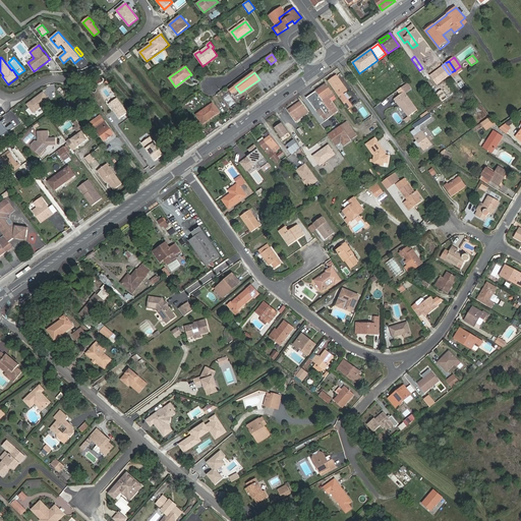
[(348,90),(338,74),(330,80),(350,108),(353,106),(344,93),(348,90)]
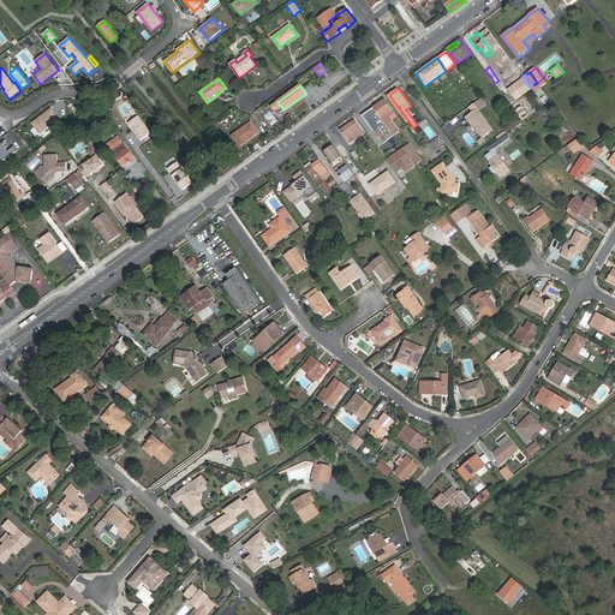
[(115,103),(124,113),(129,108),(121,99),(115,103)]
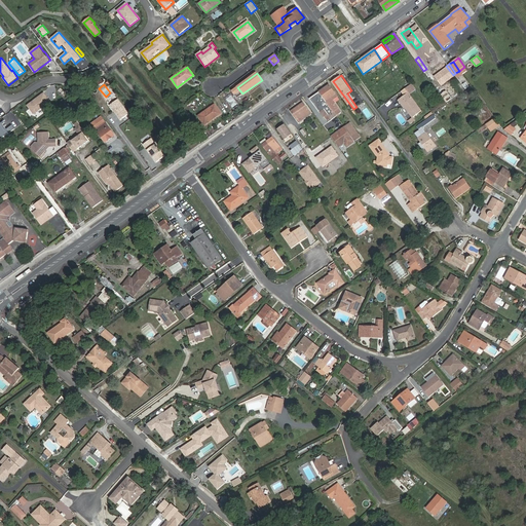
[(457,96),(448,84),(444,87),(452,100),(457,96)]
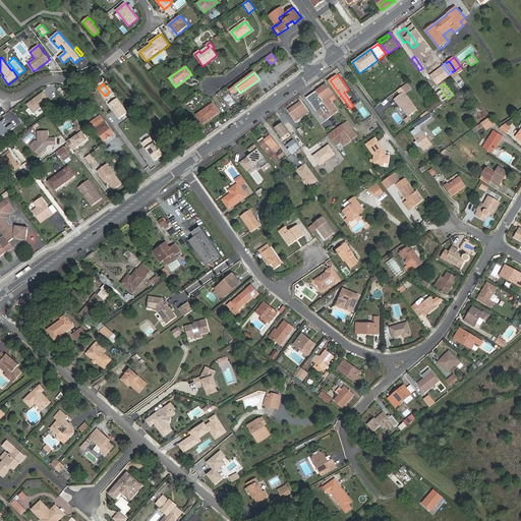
[(331,100),(335,97),(326,84),(316,91),(334,114),(338,111),(331,100)]
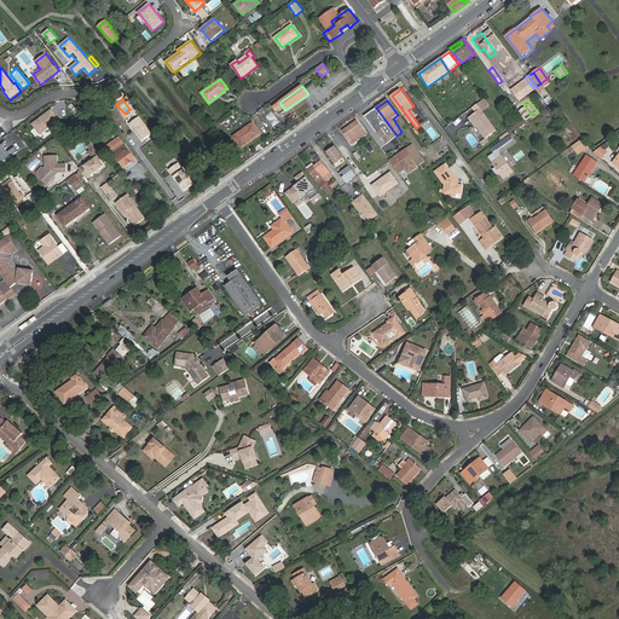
[(273,106),(279,114),(284,110),(278,103),(273,106)]
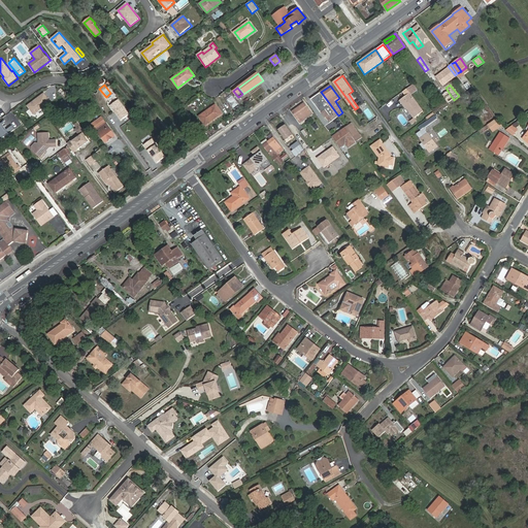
[(454,100),(446,88),(439,91),(449,104),(454,100)]
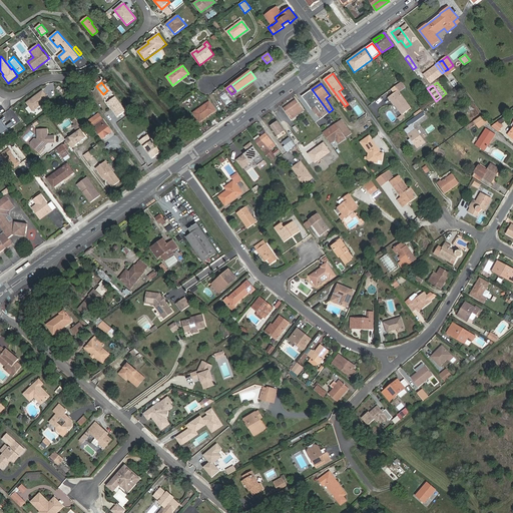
[(99,97),(103,94),(96,86),(92,90),(99,97)]
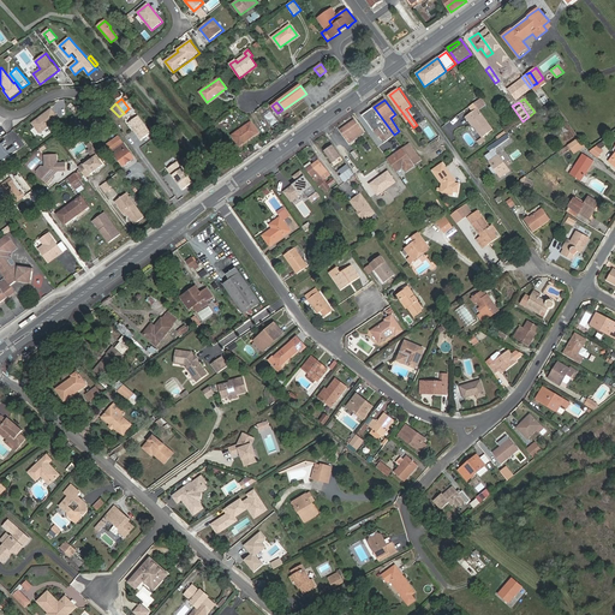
[(396,138),(394,135),(374,107),(363,114),(378,137),(380,136),(383,133),(387,139),(390,143),(396,138)]
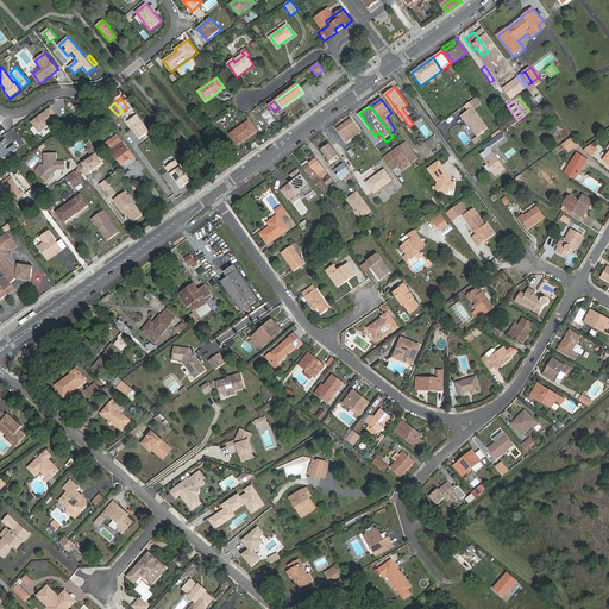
[(479,135),(490,127),(475,106),(463,115),(466,120),(468,119),(470,121),(479,135)]
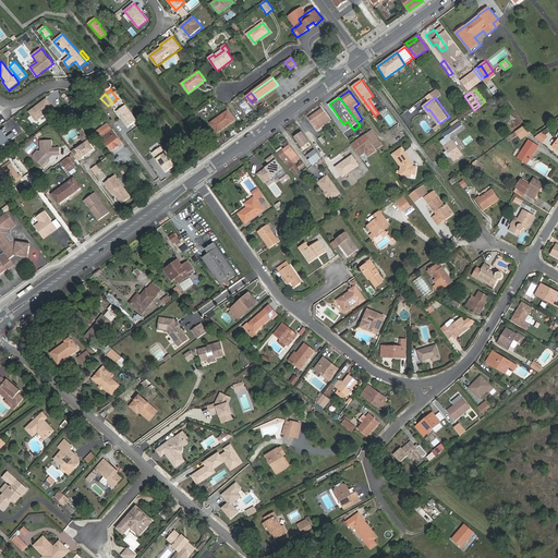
[(48,98),(28,112),(36,122),(56,108),(48,98)]
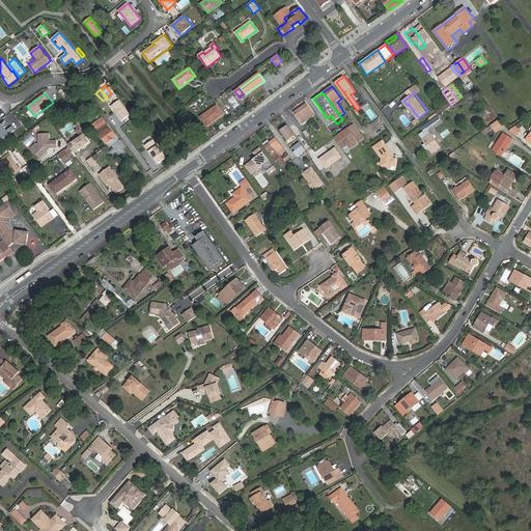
[(120,99),(110,105),(121,120),(131,114),(120,99)]
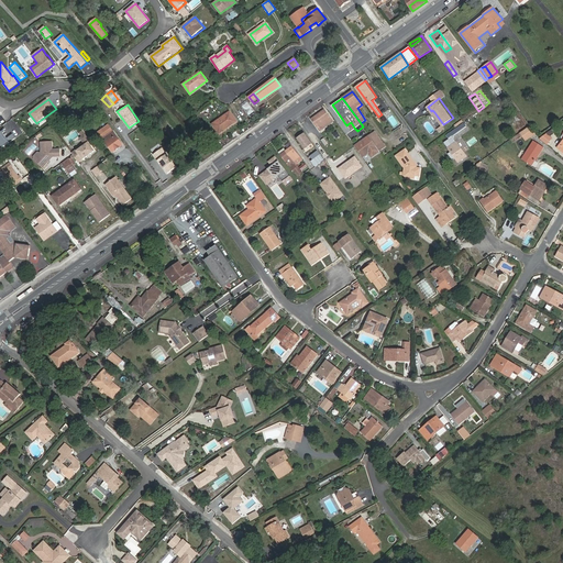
[(333,122),(326,110),(311,120),(318,129),(323,125),(326,129),(333,122)]
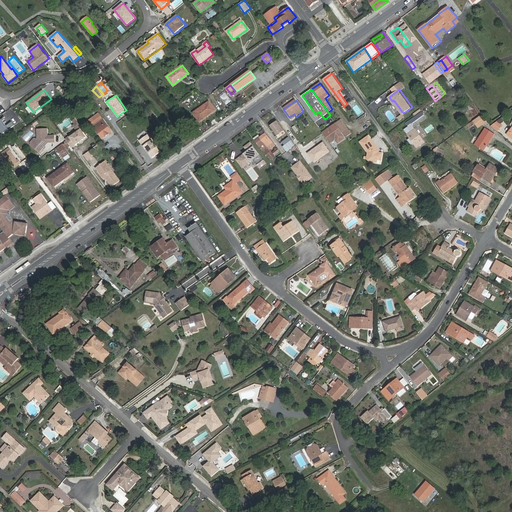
[(209,102),(193,113),(199,121),(215,110),(209,102)]
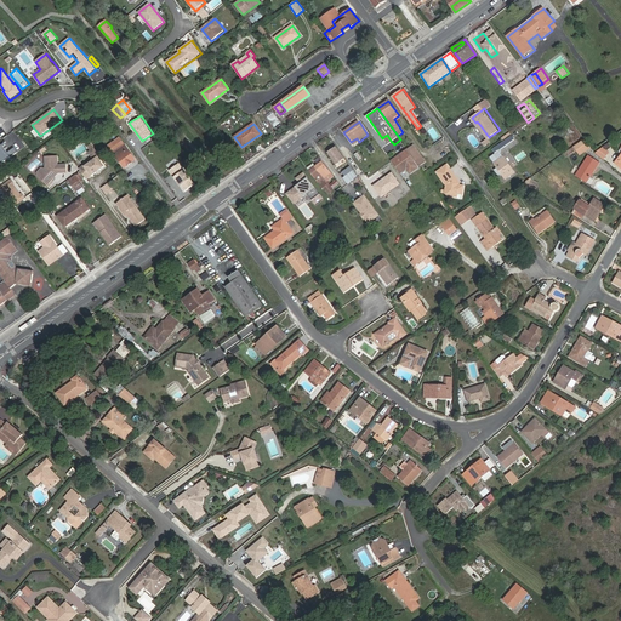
[(16,131),(9,136),(18,151),(26,146),(16,131)]
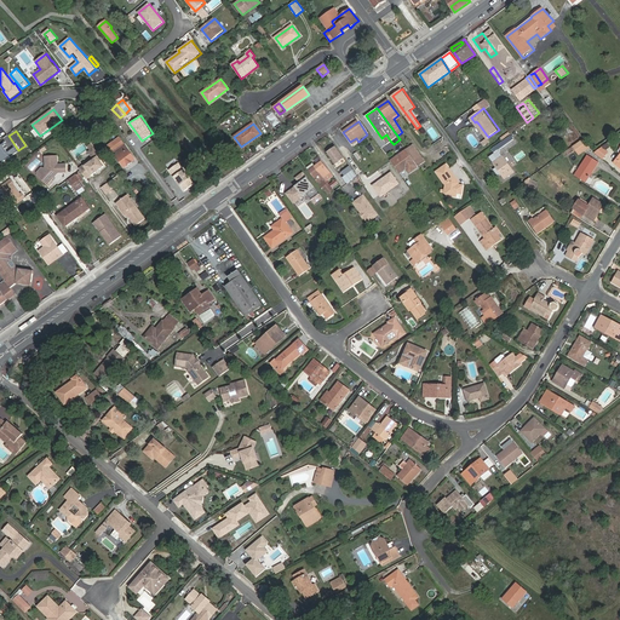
[(520,148),(511,136),(491,150),(493,153),(510,142),(517,150),(520,148)]
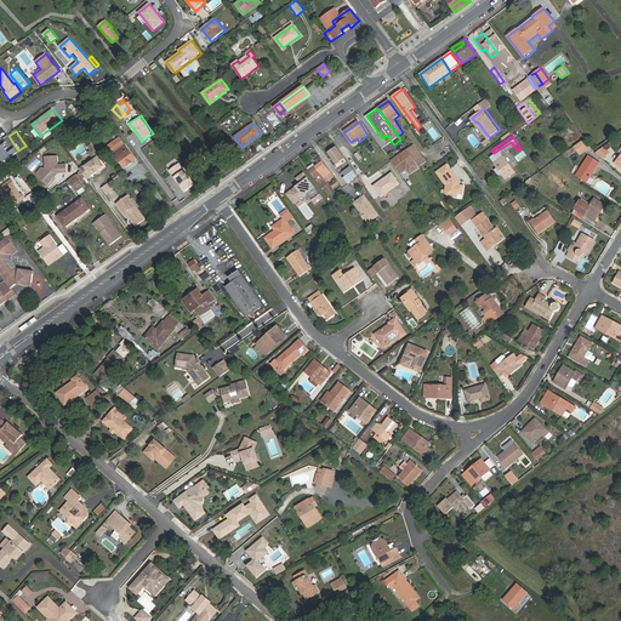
[(591,148),(585,140),(570,149),(574,154),(577,152),(581,155),(591,148)]
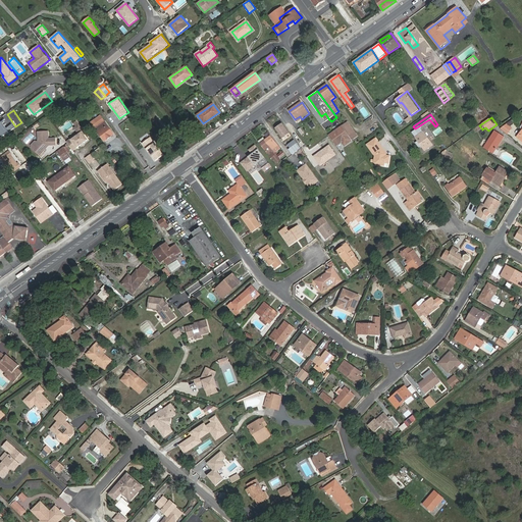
[(101,123),(95,127),(105,141),(114,134),(103,120),(100,122),(101,123)]
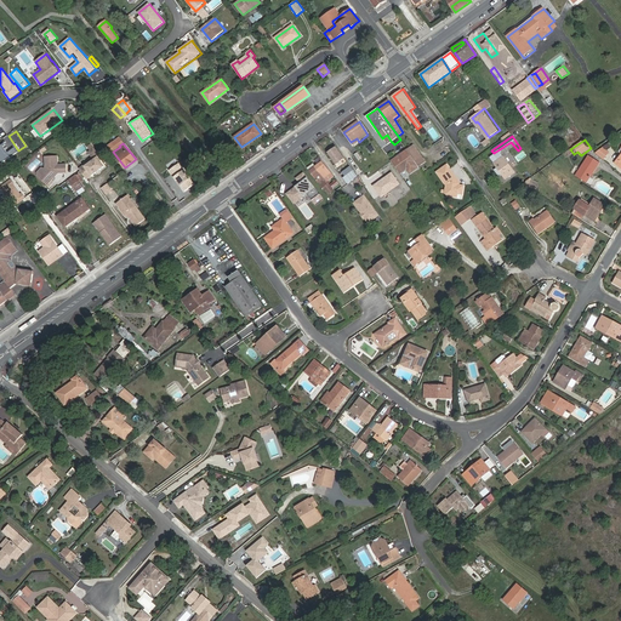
[(91,144),(87,147),(91,151),(89,152),(93,158),(84,165),(84,164),(78,167),(86,178),(91,176),(104,166),(97,157),(100,155),(91,144)]
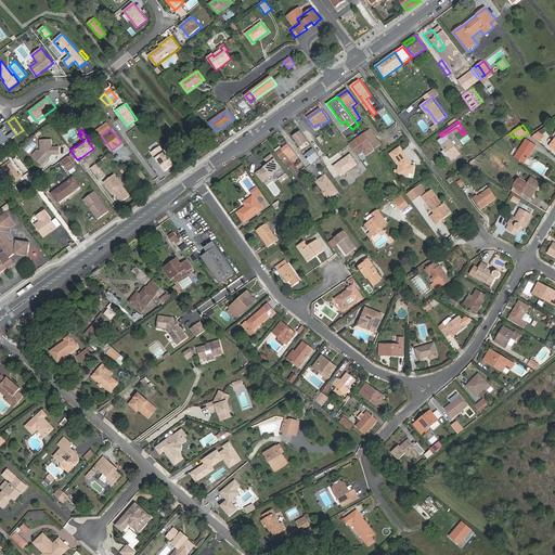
[(370,142),(376,138),(370,129),(363,133),(370,142)]
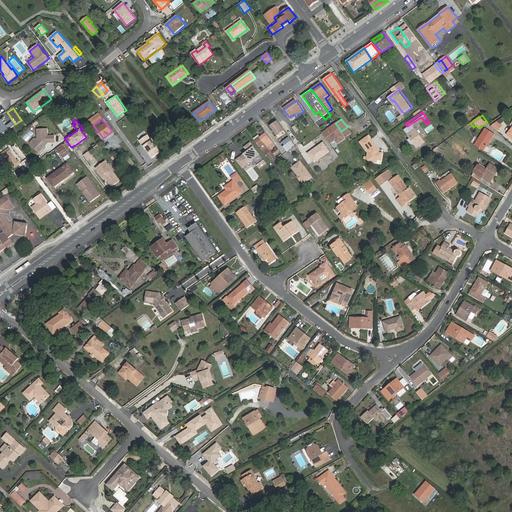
[(14,125),(12,122),(7,126),(2,120),(0,121),(0,134),(1,136),(10,129),(14,125)]
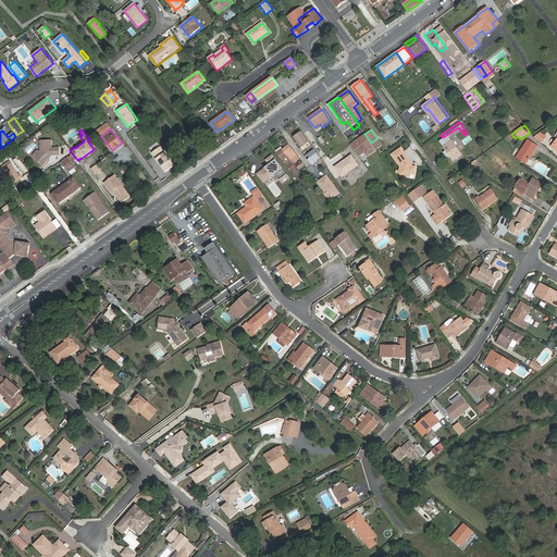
[(302,133),(296,137),(305,149),(311,145),(307,137),(302,133)]
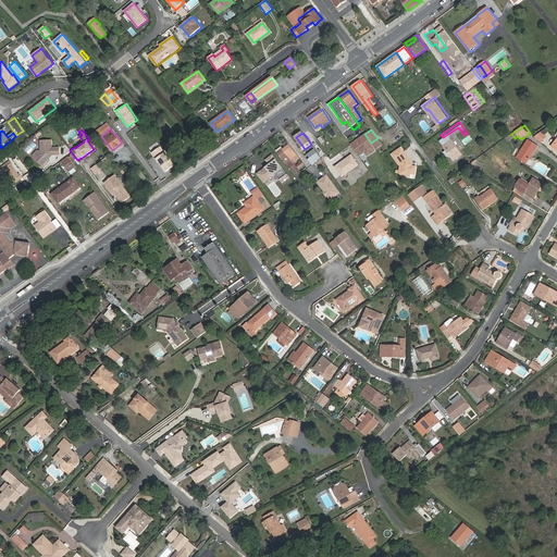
[(375,149),(371,143),(364,134),(350,144),(360,157),(364,152),(368,157),(376,150),(375,149)]
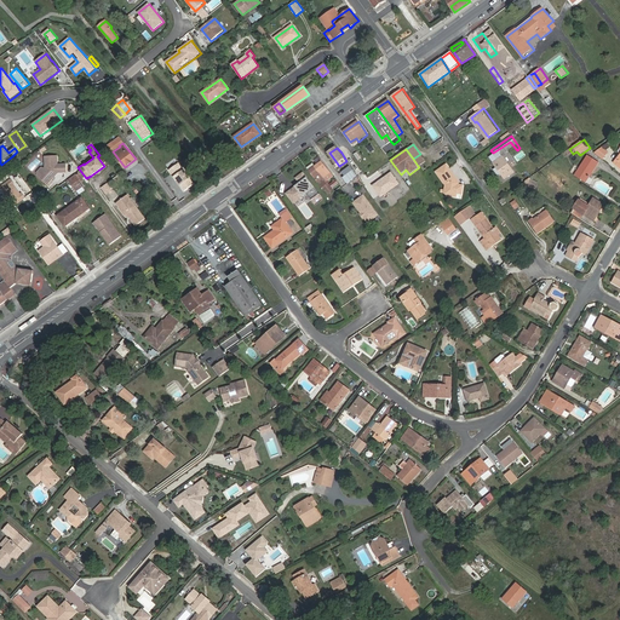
[(418,166),(425,161),(420,154),(413,159),(418,166)]
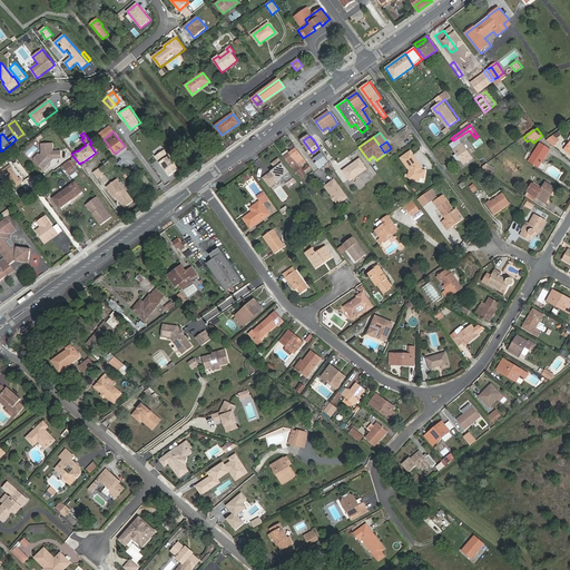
[(52,143),(40,143),(41,154),(35,161),(42,169),(48,163),(48,159),(50,158),(61,157),(60,150),(52,150),(52,143)]
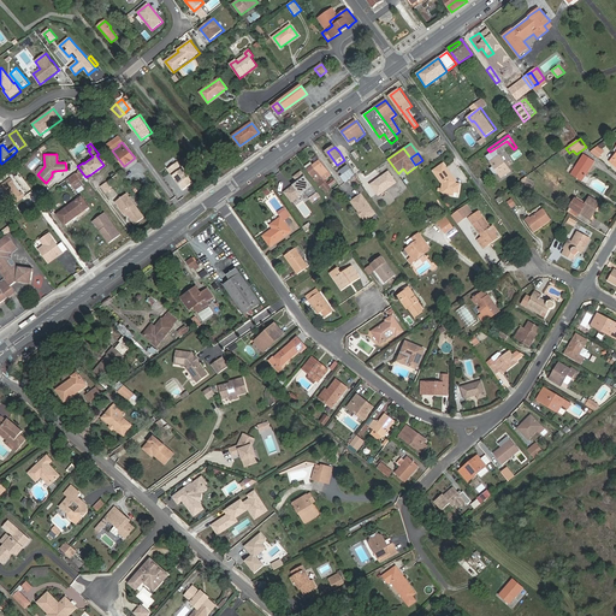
[(596,161),(585,154),(570,175),(581,182),(585,178),(588,172),(596,161)]
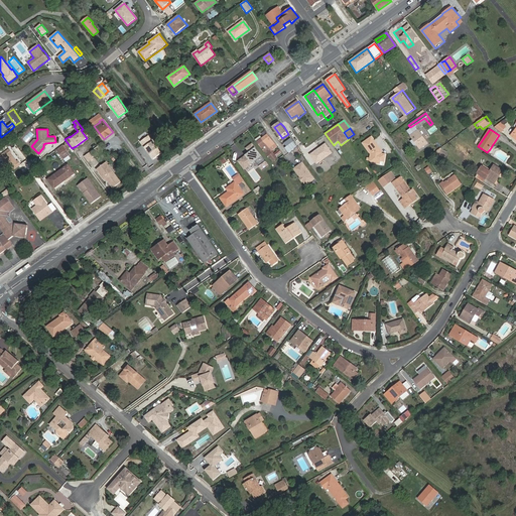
[(428,143),(418,130),(410,135),(420,149),(428,143)]
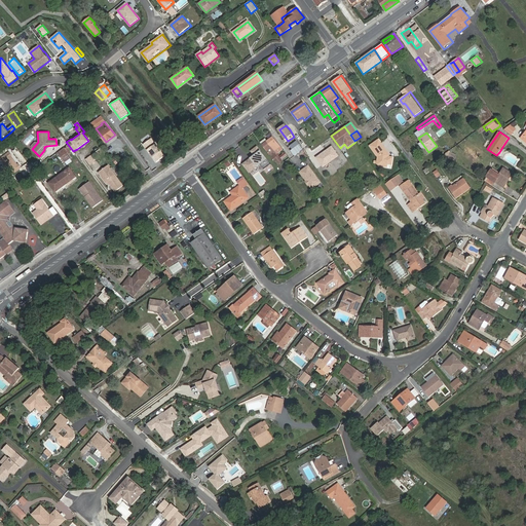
[(156,162),(165,155),(153,137),(143,144),(156,162)]
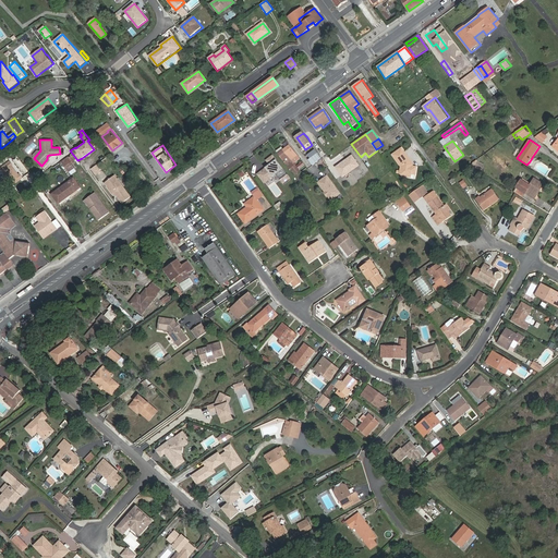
[(295,162),(286,148),(283,146),(276,150),(278,154),(287,165),(289,168),(291,167),(296,174),(301,171),(300,169),(298,166),(295,162)]
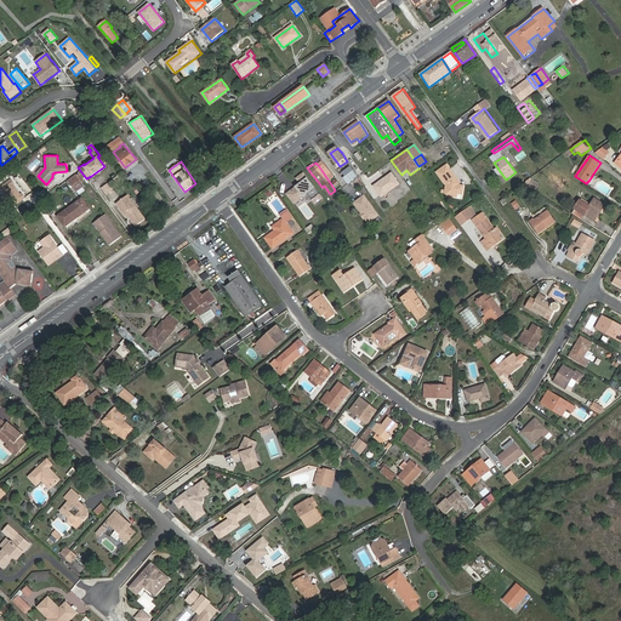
[(334,176),(323,163),(318,165),(329,181),(334,176)]
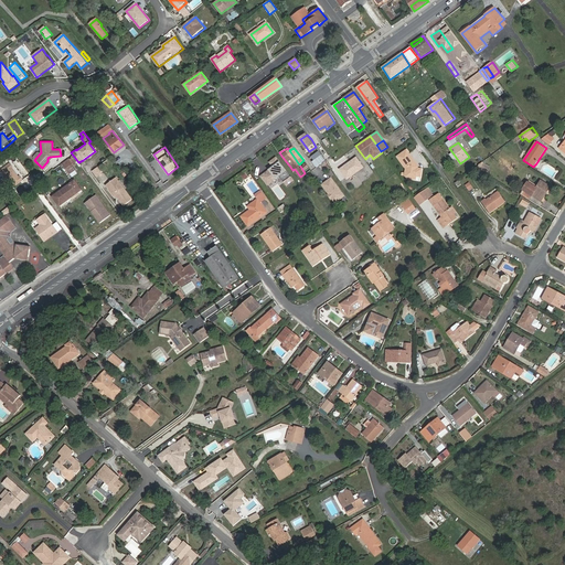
[(311,158),(313,161),(322,156),(319,151),(311,158)]
